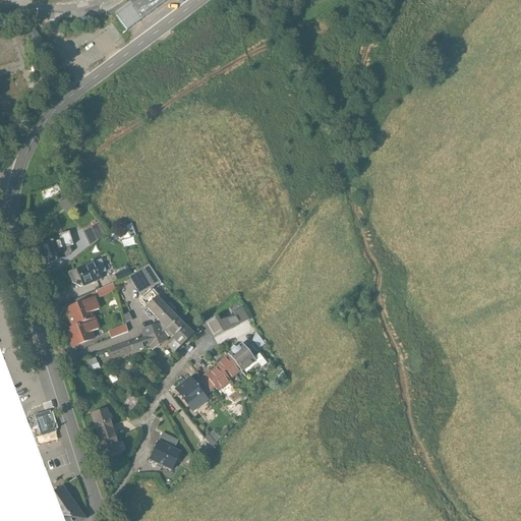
[(138,0),(133,0),(129,3),(141,19),(149,13),(138,0)]
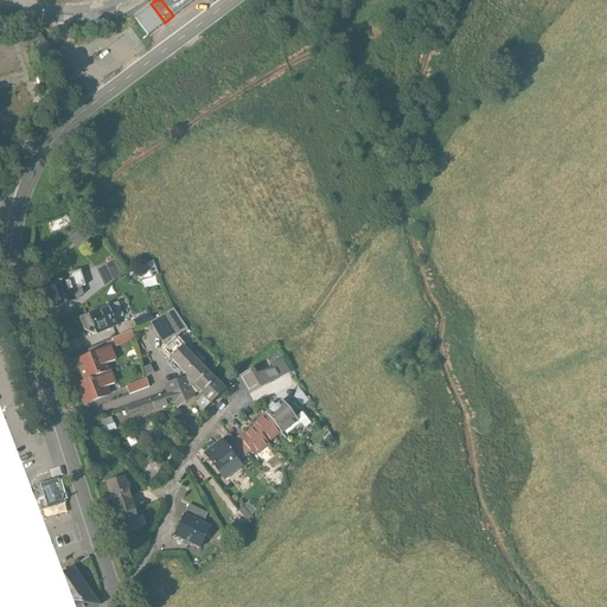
[(174,0),(161,0),(173,16),(181,10),(174,0)]
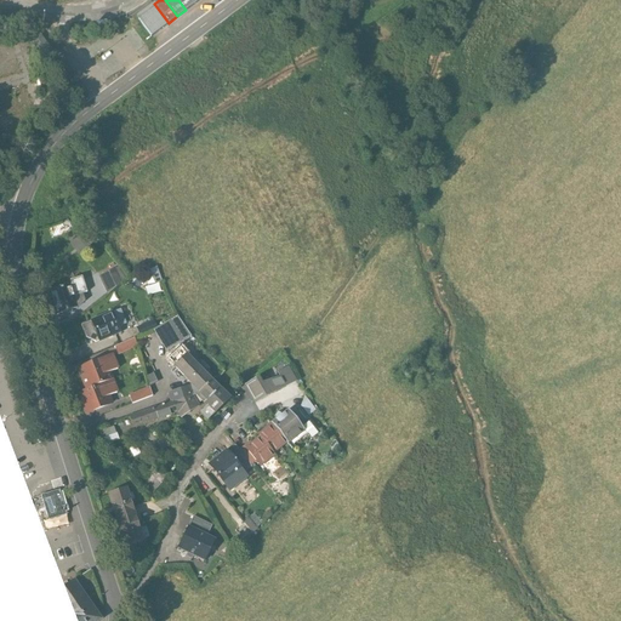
[(192,0),(178,0),(186,10),(195,4),(192,0)]
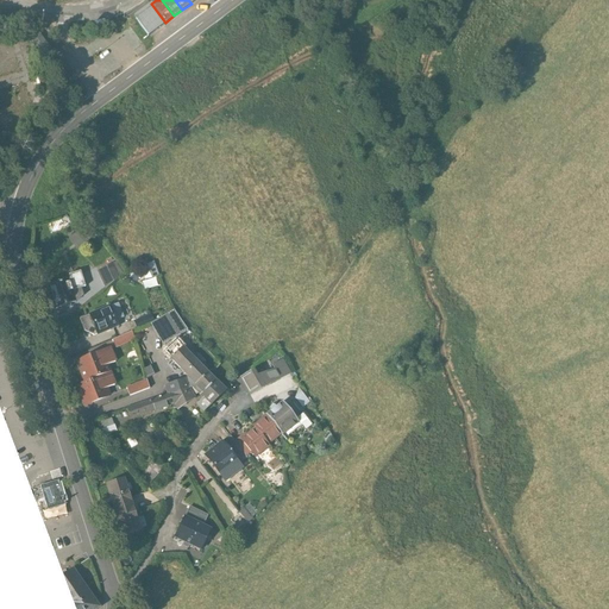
[(151,4),(143,11),(156,29),(165,23),(151,4)]
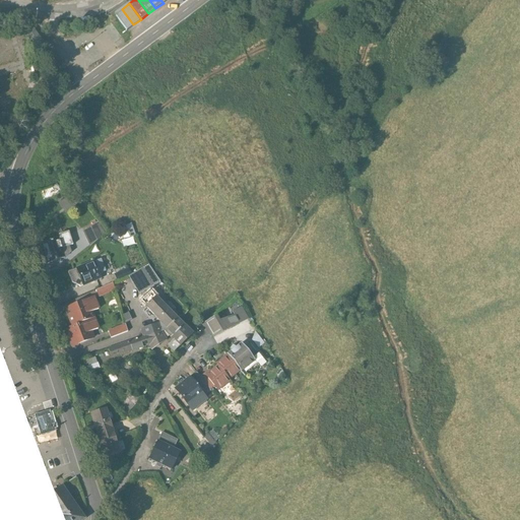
[(126,30),(133,24),(122,9),(114,14),(126,30)]
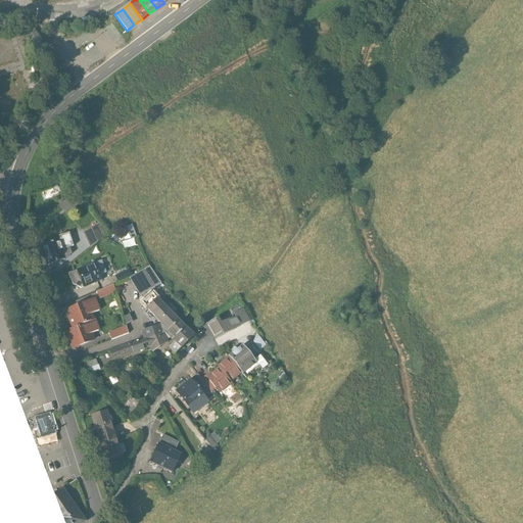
[(29,35),(40,49),(47,44),(36,30),(29,35)]
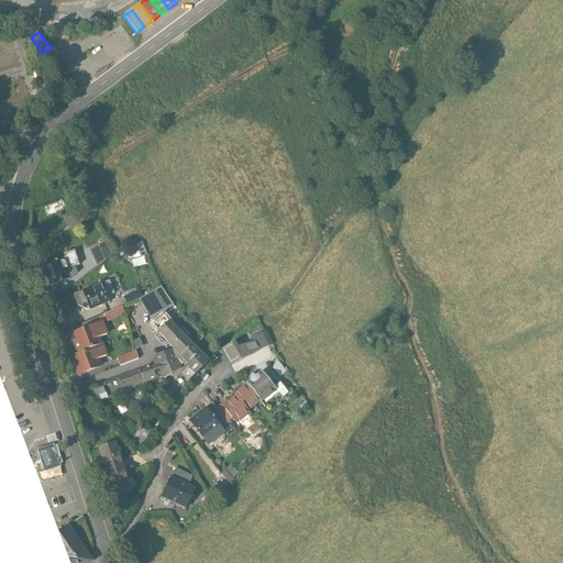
[(108,242),(90,251),(98,267),(114,252),(108,242)]
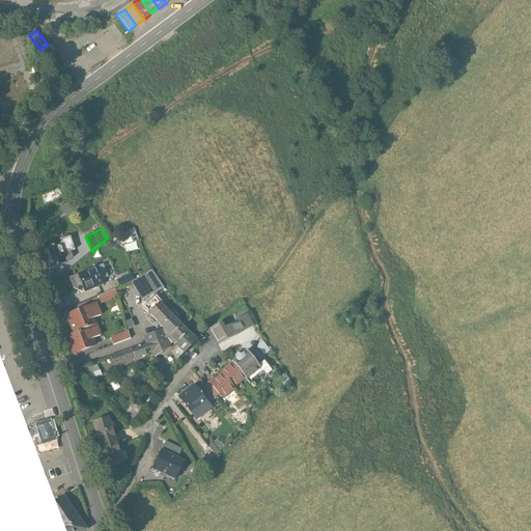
[(140,231),(133,229),(132,232),(134,233),(133,235),(137,238),(140,231)]
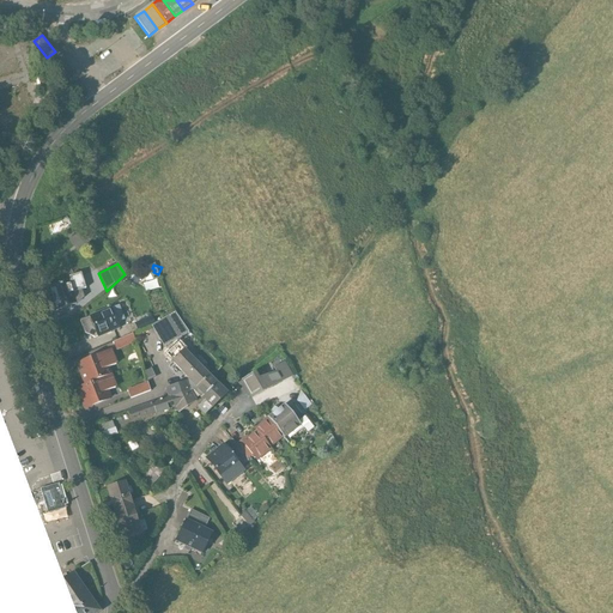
[(84,277),(70,281),(74,291),(80,290),(87,287),(84,277)]
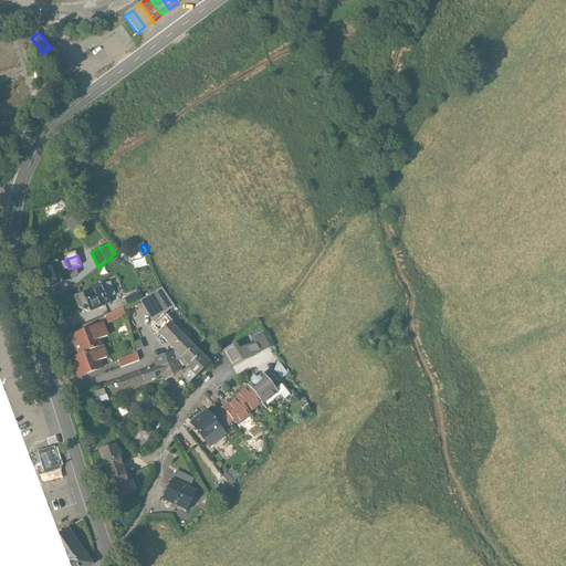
[(64,260),(44,265),(51,285),(70,280),(76,274),(74,268),(69,269),(64,260)]
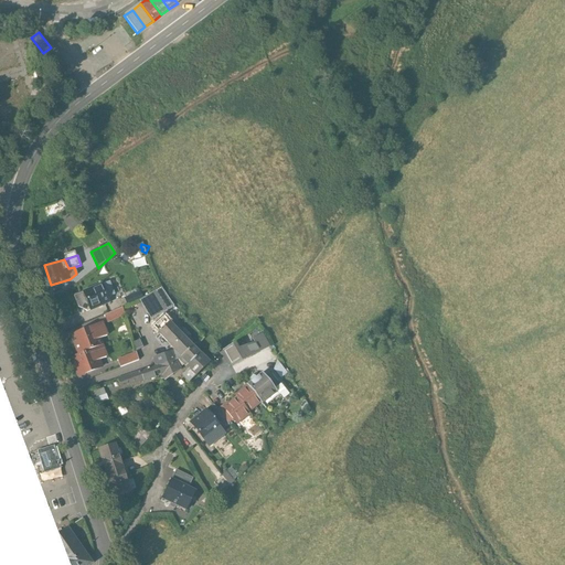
[(102,283),(82,291),(91,311),(110,302),(102,283)]
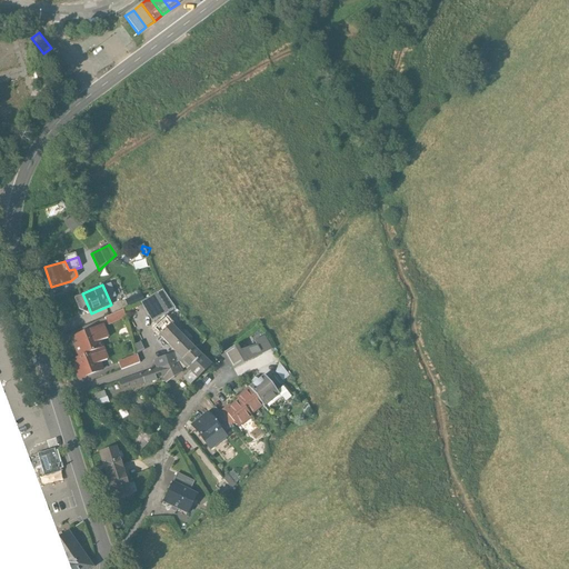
[(141,300),(140,301),(160,318),(175,309),(163,289),(141,300)]
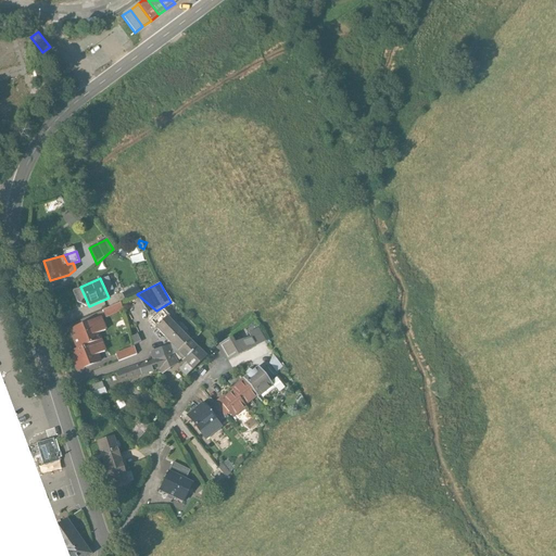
[(135,287),(119,293),(123,300),(137,294),(138,293),(135,287)]
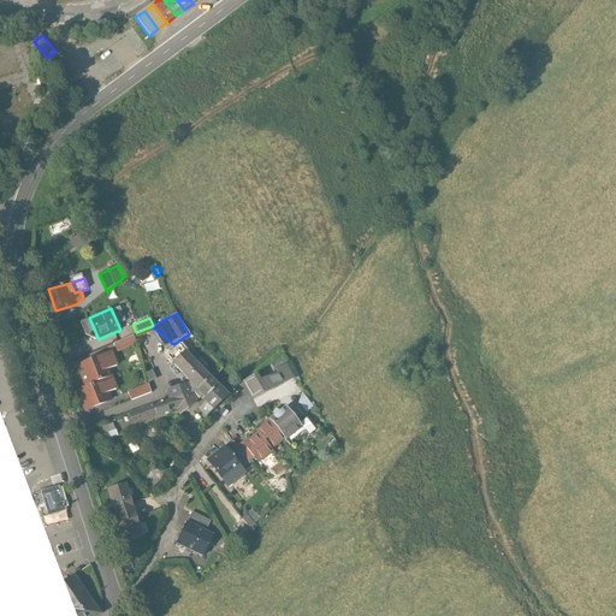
[(140,333),(122,342),(124,349),(143,341),(140,333)]
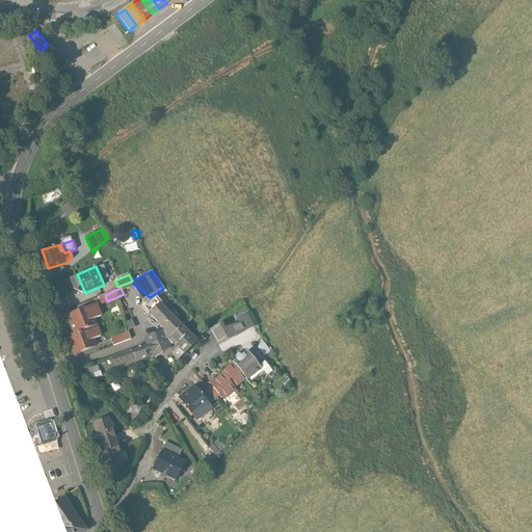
[(162,294),(151,304),(165,329),(173,327),(177,333),(188,321),(162,294)]
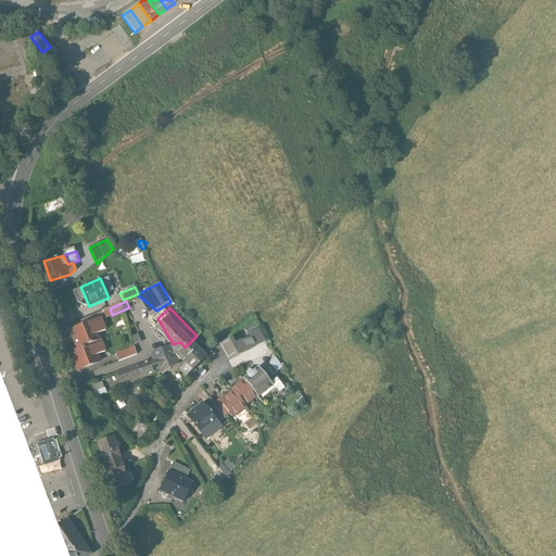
[(99,318),(68,330),(76,350),(101,340),(97,332),(104,330),(99,318)]
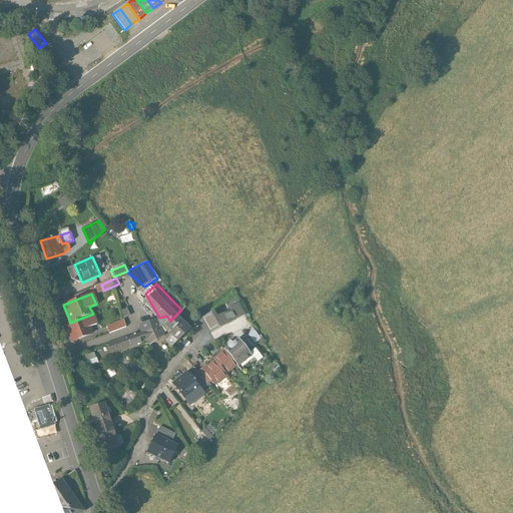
[(216,313),(204,319),(212,333),(245,315),(239,303),(229,308),(231,310),(218,317),(216,313)]
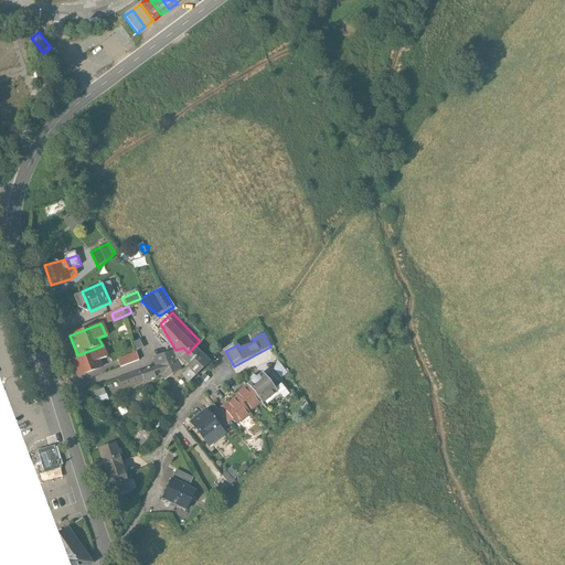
[(208,349),(200,341),(188,353),(185,355),(192,363),(208,349)]
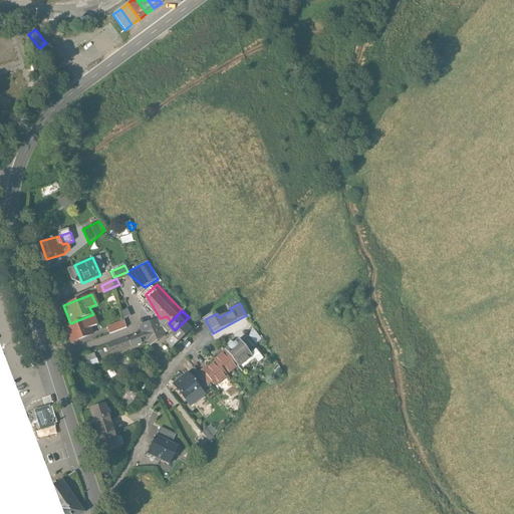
[(97,324),(93,314),(70,323),(63,326),(70,344),(93,334),(90,327),(97,324)]
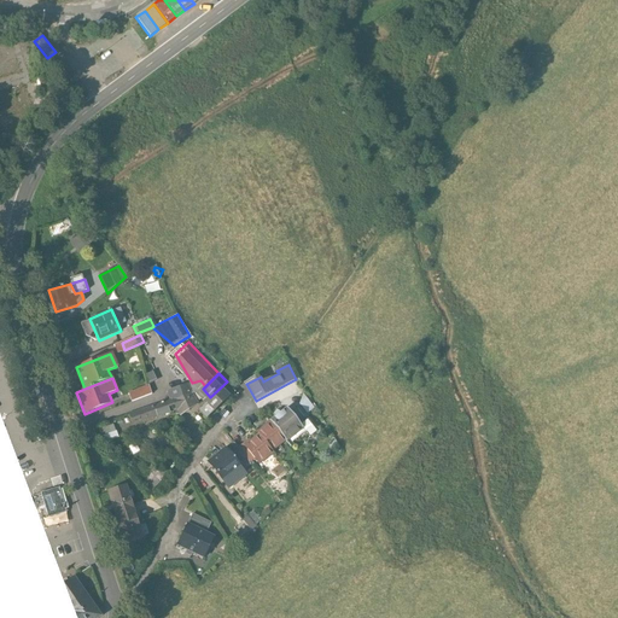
[(167,392),(172,401),(192,394),(203,389),(200,380),(192,383),(167,392)]
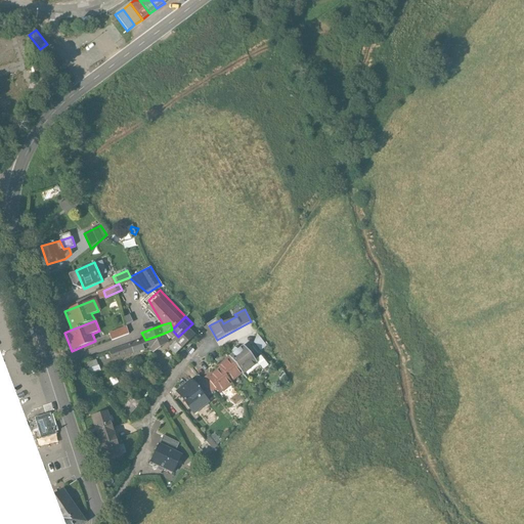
[(201,333),(192,323),(178,337),(182,341),(176,347),(181,351),(201,333)]
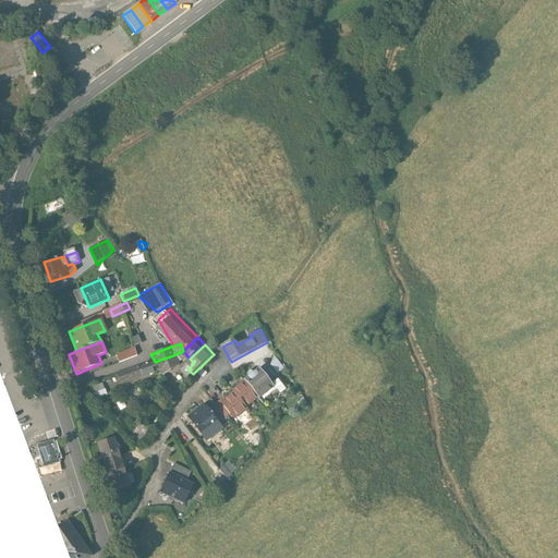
[(116,355),(118,362),(135,355),(133,349),(116,355)]
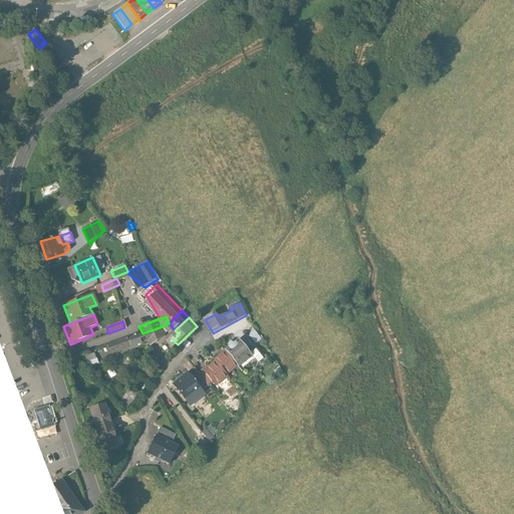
[(253,325),(249,334),(256,341),(262,337),(253,325)]
